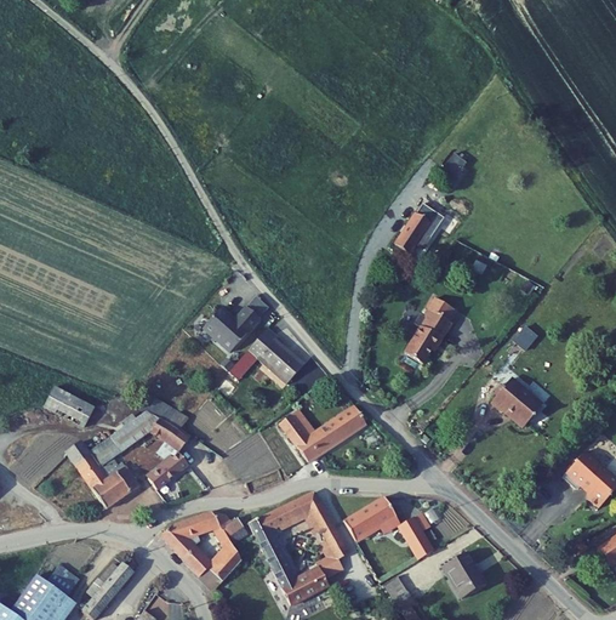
[(446,185),(461,165),(449,155),(434,175),(446,185)]
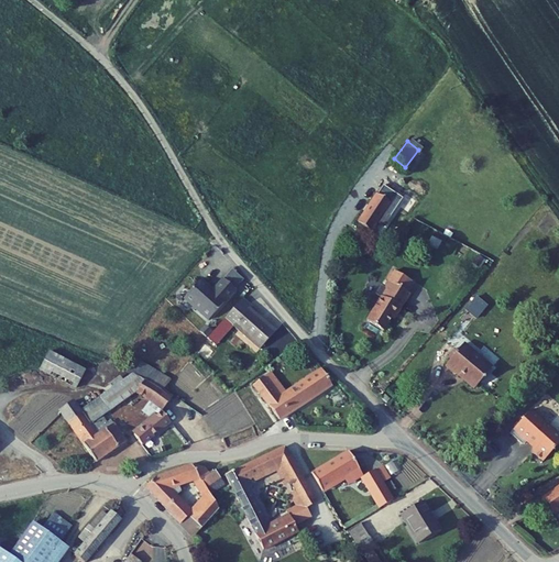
[(375,191),(386,201),(396,186),(384,177),(375,191)]
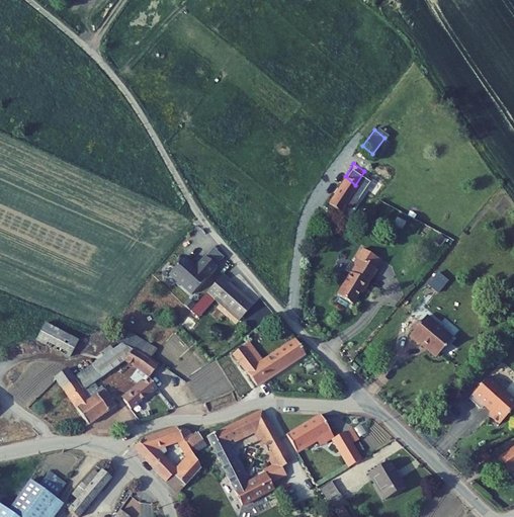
[(336,189),(347,197),(355,185),(345,176),(336,189)]
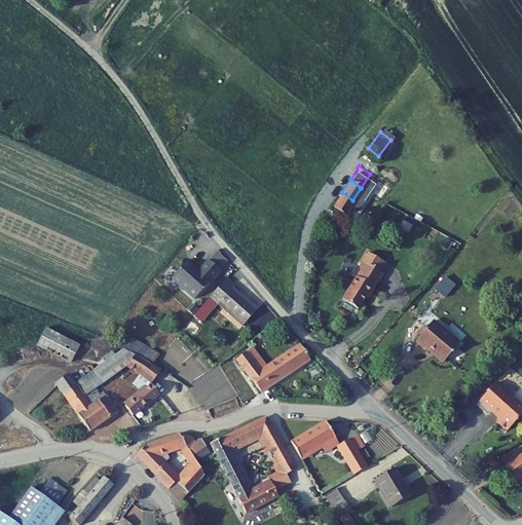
[(378,259),(365,282),(379,291),(394,268),(392,266),(400,253),(383,242),(374,257),(378,259)]
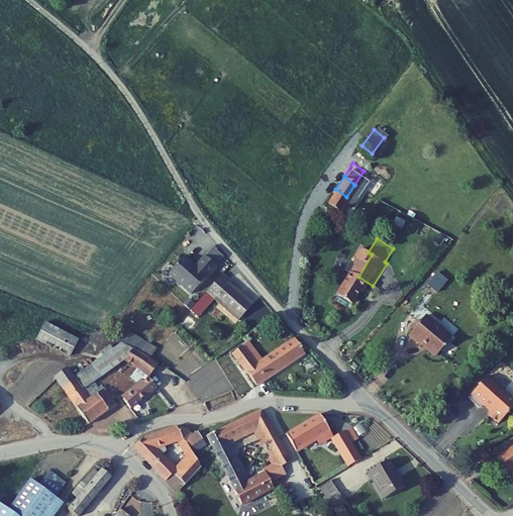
[(204,258),(192,247),(177,265),(199,285),(223,256),(212,247),(204,258)]
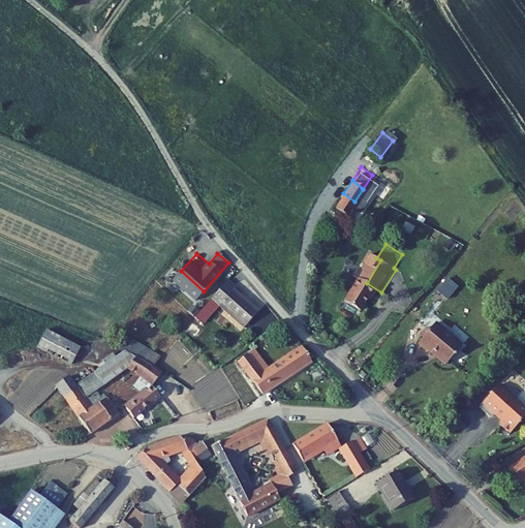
[(236,271),(203,308),(210,315),(226,297),(242,311),(255,296),(239,279),(242,276),(236,271)]
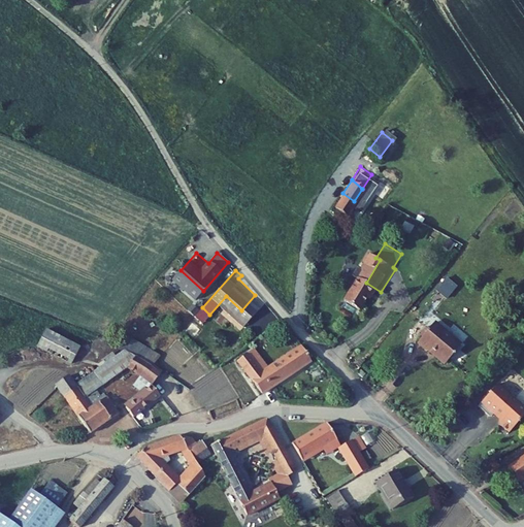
[(455,360),(468,342),(440,322),(435,328),(429,337),(424,342),(434,351),(437,348),(445,353),(446,357),(451,361),(455,360)]
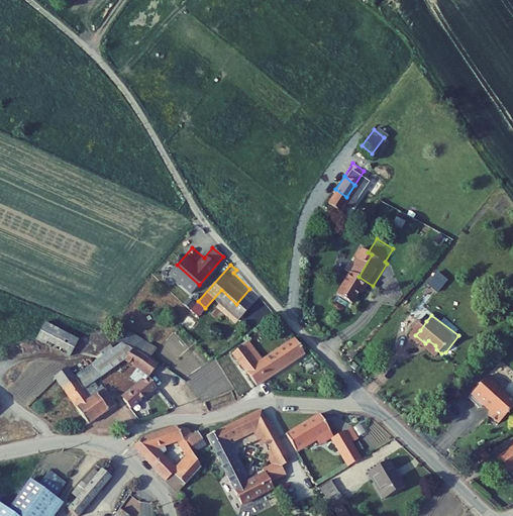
[(185,333),(192,324),(184,317),(177,326),(185,333)]
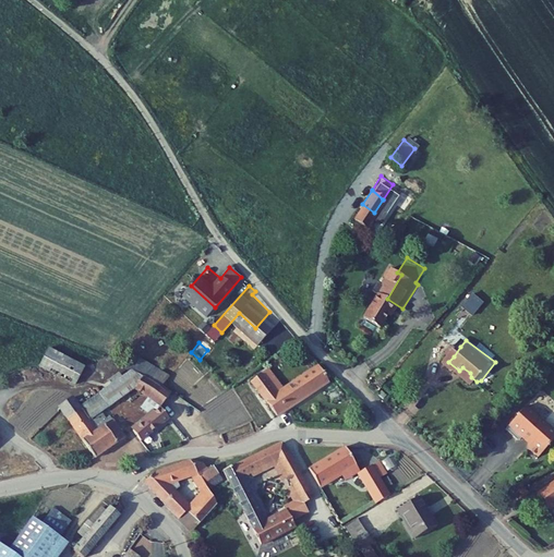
[(45,344),(34,363),(69,384),(80,365),(45,344)]
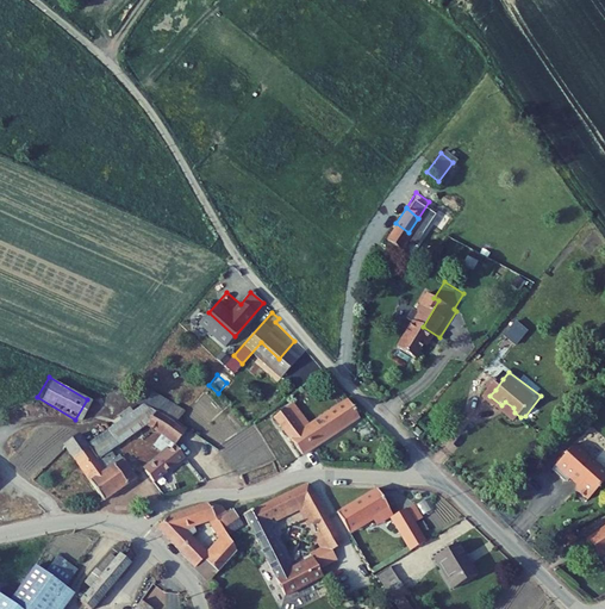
[(496,390),(503,379),(500,377),(492,387),(496,390)]
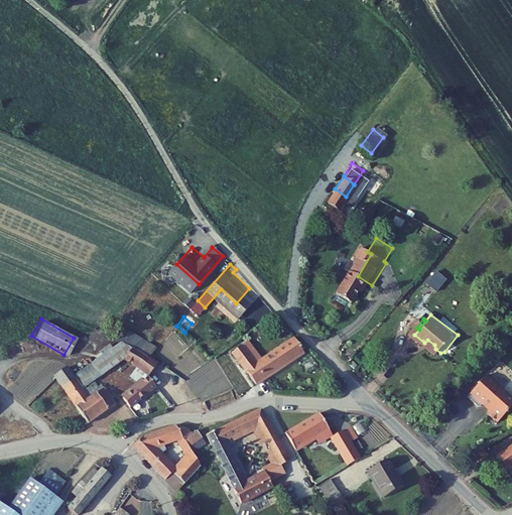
[(129,333),(121,344),(144,361),(152,350),(129,333)]
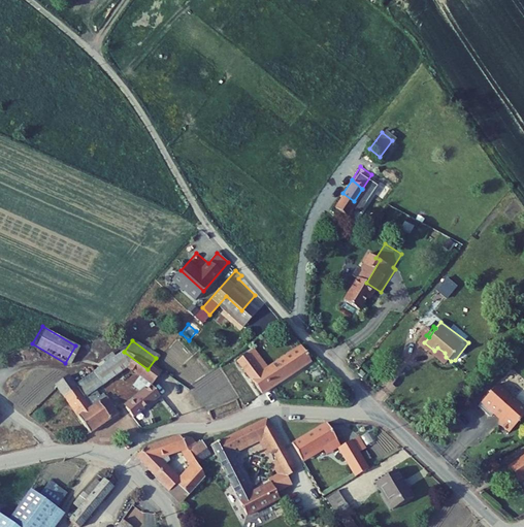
[(243,355),(233,363),(257,397),(307,363),(298,348),(258,376),(243,355)]
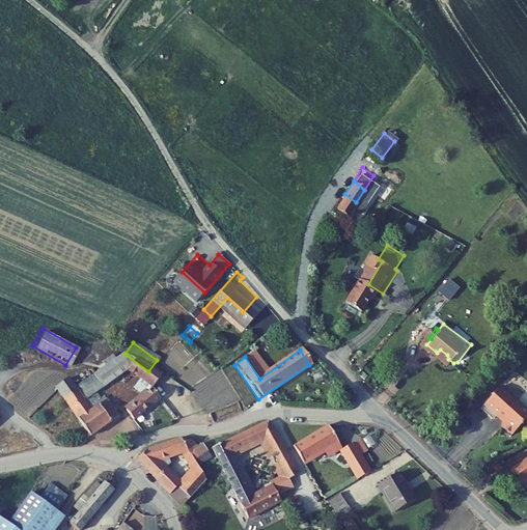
[(63,403),(92,439),(118,417),(105,400),(91,412),(85,403),(128,370),(149,389),(158,378),(148,371),(125,354),(122,352),(77,387),(80,391),(63,403)]
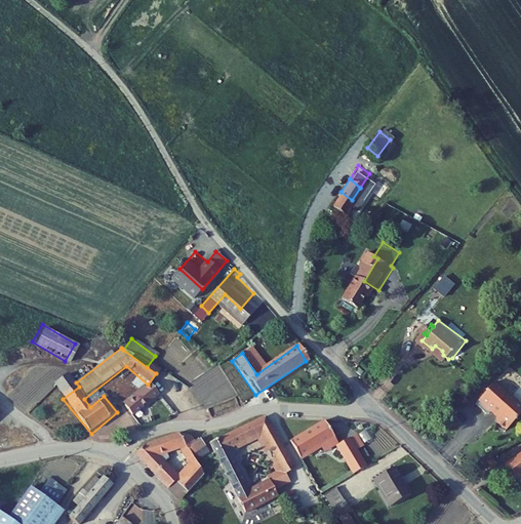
[(79,387),(76,383),(70,375),(54,387),(63,399),(79,387)]
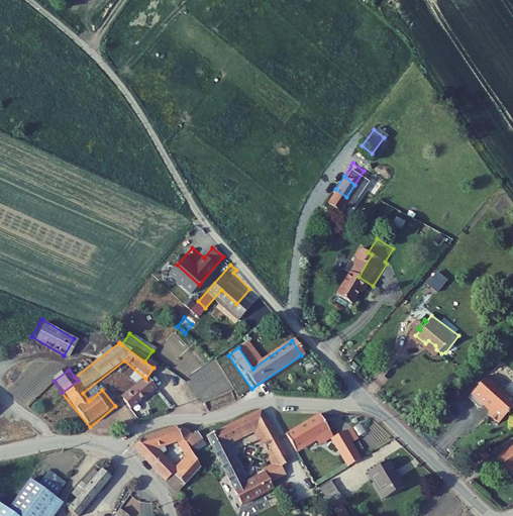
[(498,424),(512,408),(512,401),(503,391),(504,390),(497,383),(496,384),(488,377),(468,398),(479,408),(482,408),(485,405),(490,410),(488,412),(488,415),(498,424)]
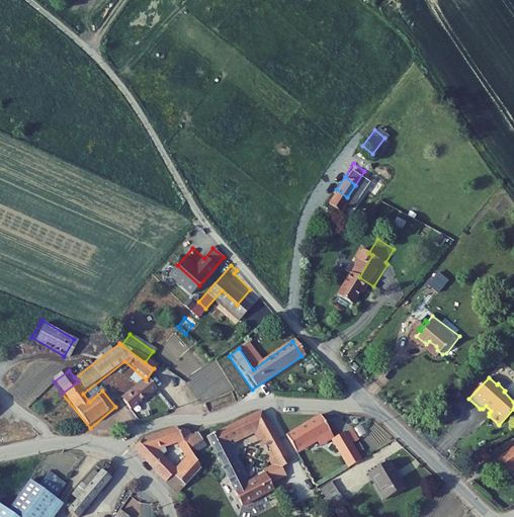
[(146,379),(119,402),(126,411),(153,388),(146,379)]
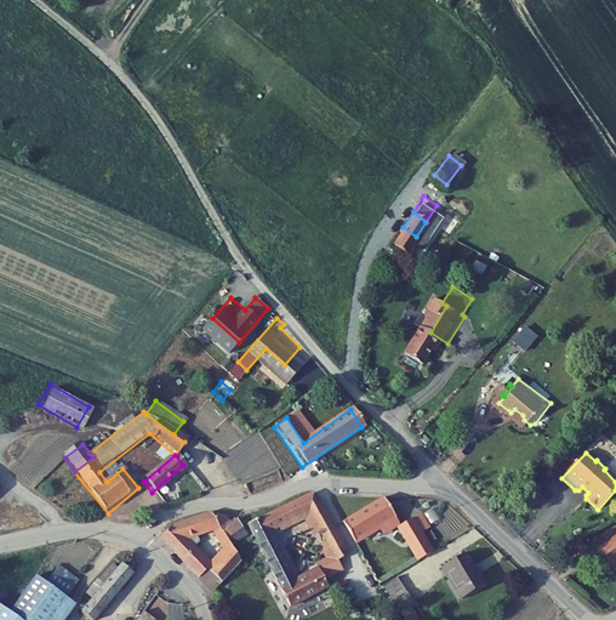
[(313,488),(246,519),(292,602),(328,581),(323,572),(317,563),(296,576),(268,528),(307,510),(334,555),(347,546),(313,488)]
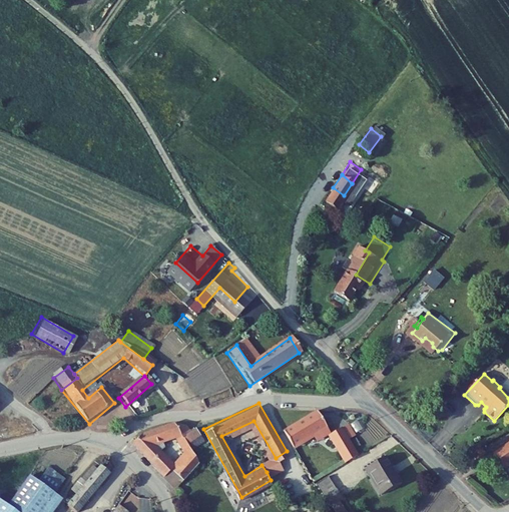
[(325,436),(340,462),(349,457),(318,405),(284,425),(296,443),(304,439),(320,429),(325,436)]
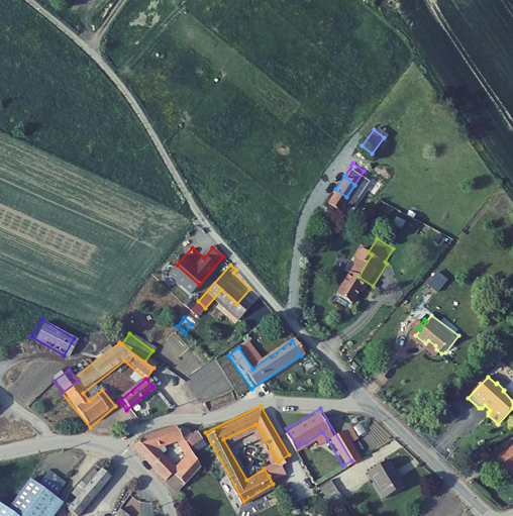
[(161,425),(141,431),(130,442),(177,487),(200,461),(188,434),(192,432),(189,426),(180,422),(161,425)]
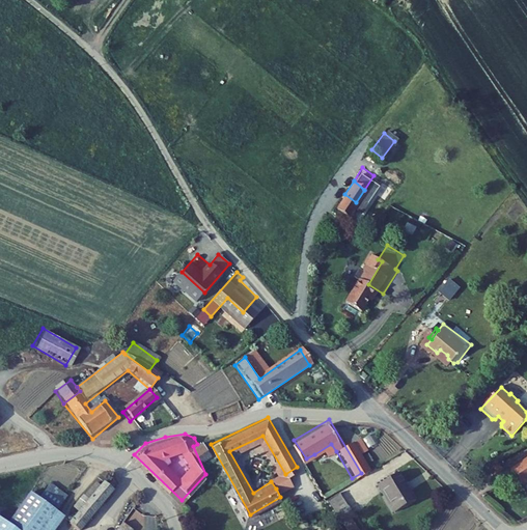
[(197,444),(193,446),(197,454),(207,449),(203,442),(197,444)]
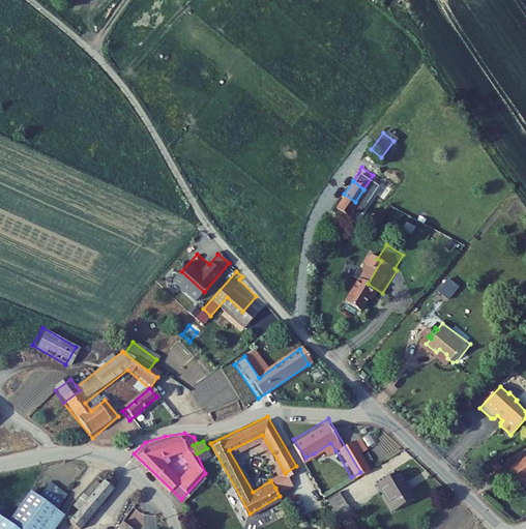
[(314,453),(318,461),(335,450),(330,443),(314,453)]
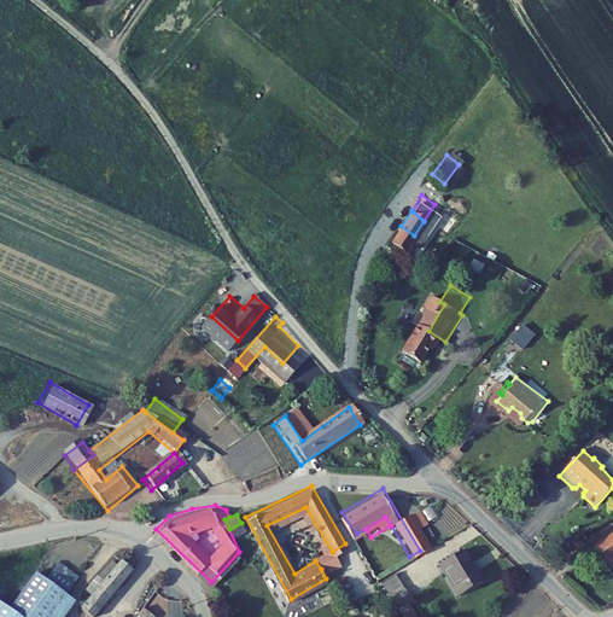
[(612,533),(595,546),(606,562),(612,557),(612,533)]
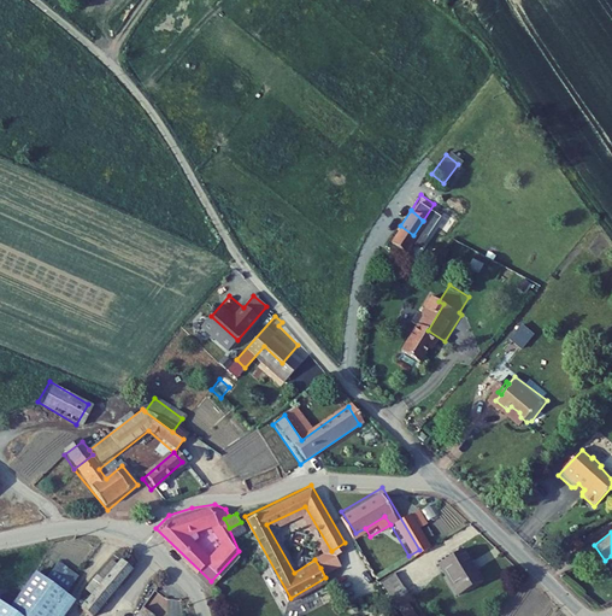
[(93,591),(81,605),(94,615),(131,565),(129,563),(134,556),(128,551),(123,558),(119,556),(116,561),(104,576),(98,572),(96,570),(86,585),(93,591)]
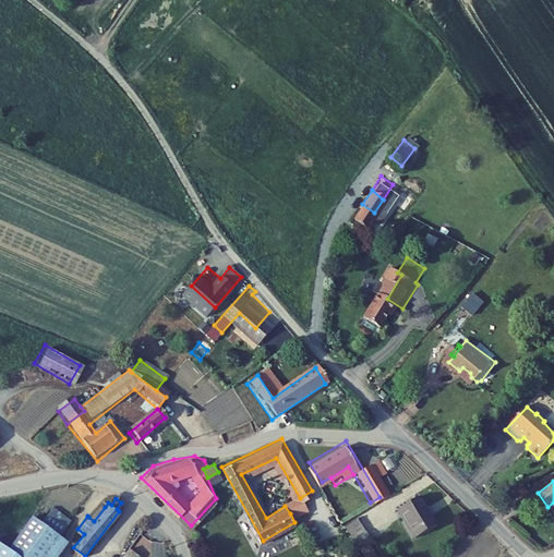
[(300,498),(285,506),(290,513),(304,505),(300,498)]
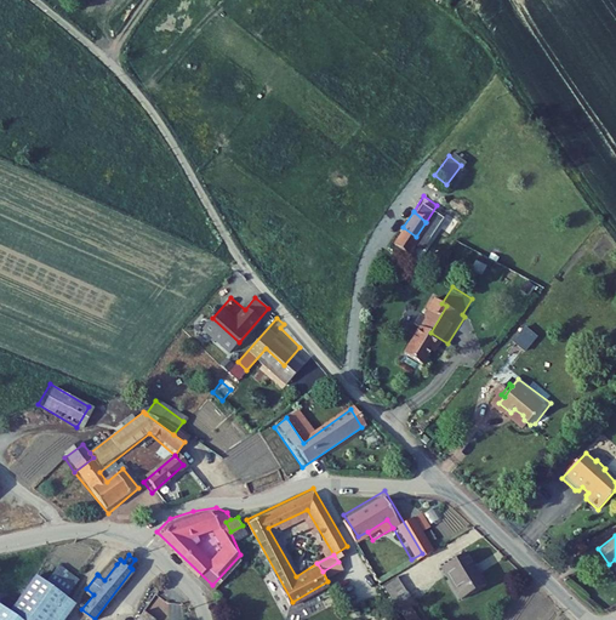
[(432,569),(450,602),(474,587),(456,555),(432,569)]
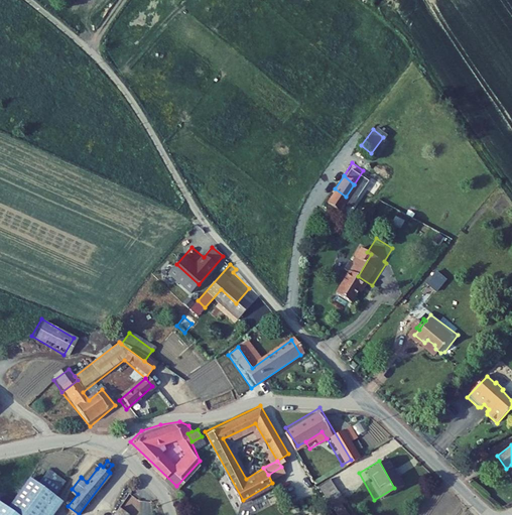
[(92,464),(82,478),(87,482),(97,469),(92,464)]
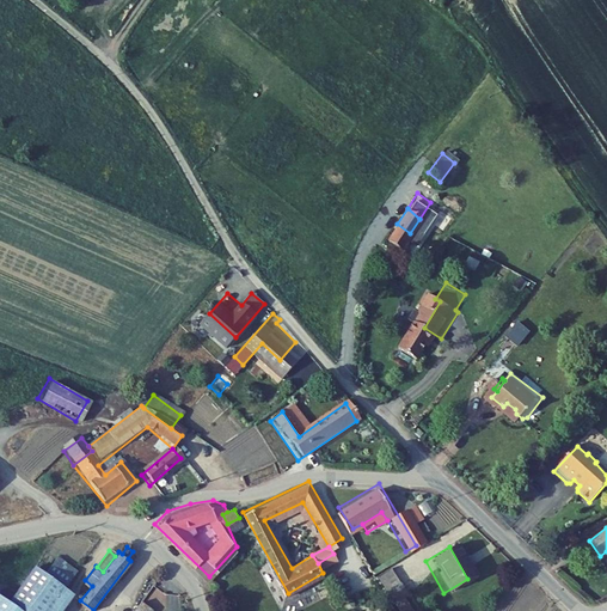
[(51,610),(67,590),(65,588),(79,569),(59,554),(44,572),(37,567),(12,602),(0,592),(0,610),(51,610)]
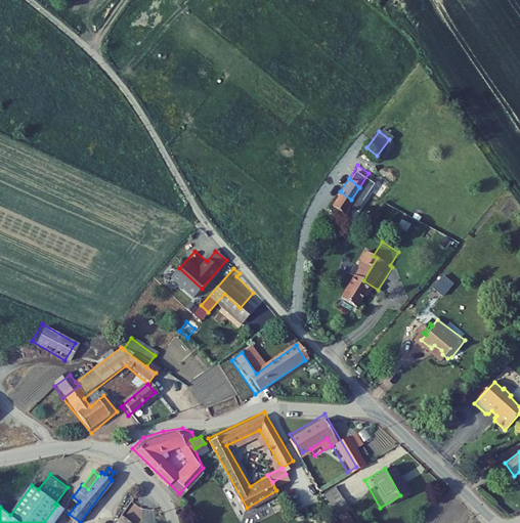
[(325,489),(334,504),(347,495),(339,481),(325,489)]
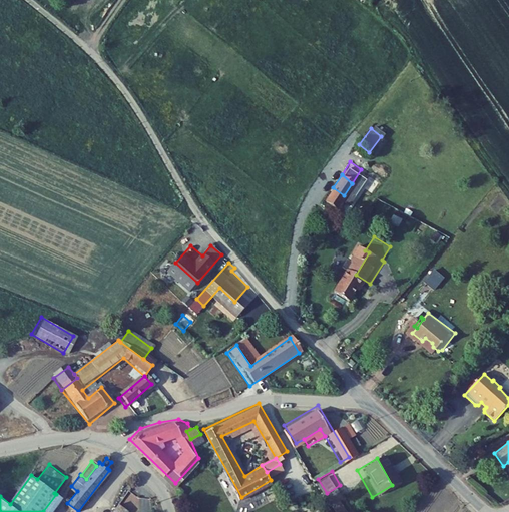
[(332,491),(320,498),(326,508),(339,501),(332,491)]
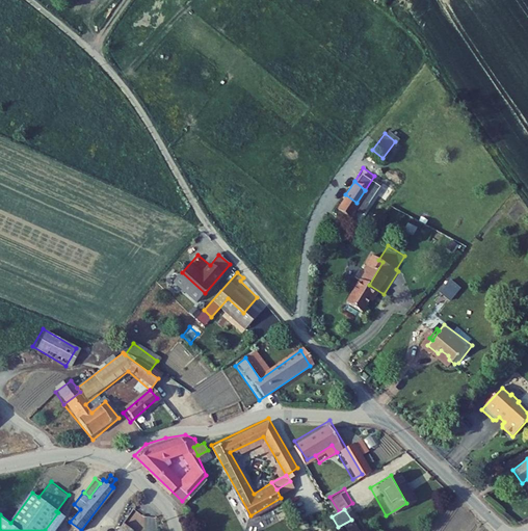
[(121,522),(113,530),(127,530),(129,528),(121,522)]
